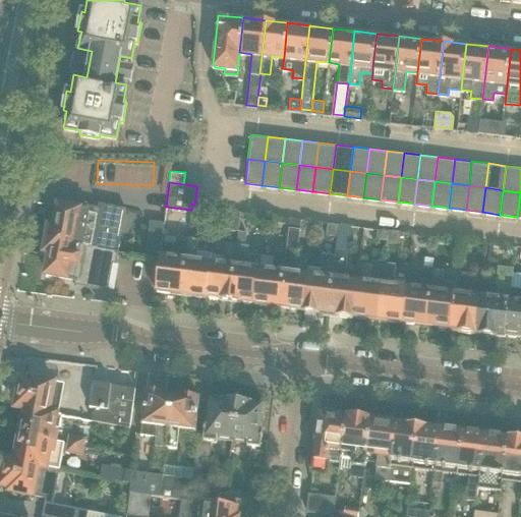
[(49,223),(47,236),(117,249),(119,239),(116,238),(122,208),(125,208),(125,207),(98,202),(98,205),(88,203),(79,202),(78,206),(59,203),(55,224),(49,223)]
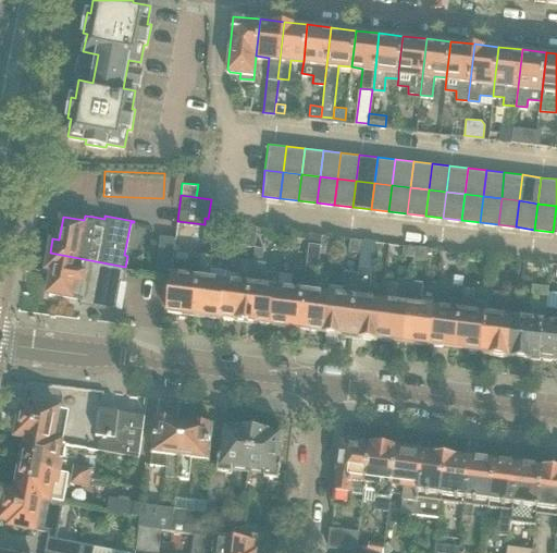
[(243,223),(240,244),(254,245),(256,224),(243,223)]
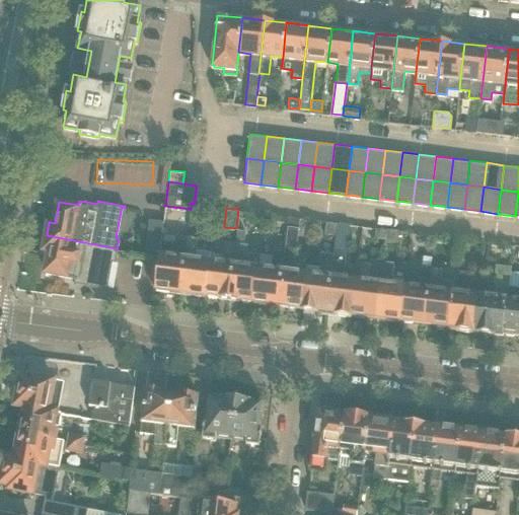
[(288,223),(287,226),(299,227),(300,218),(300,217),(289,216),(289,217),(289,218),(288,223)]
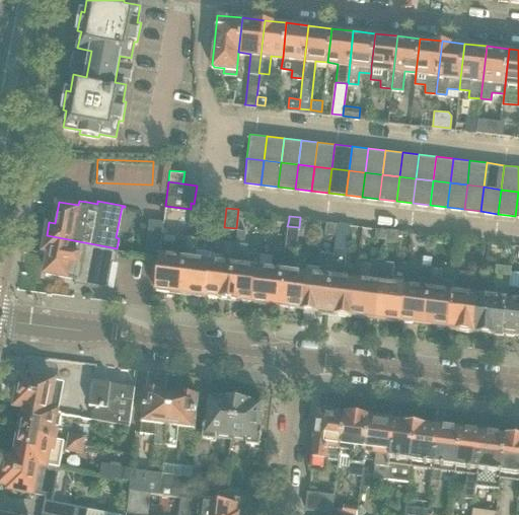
[(144,251),(159,253),(161,238),(163,219),(149,218),(146,241),(144,251)]
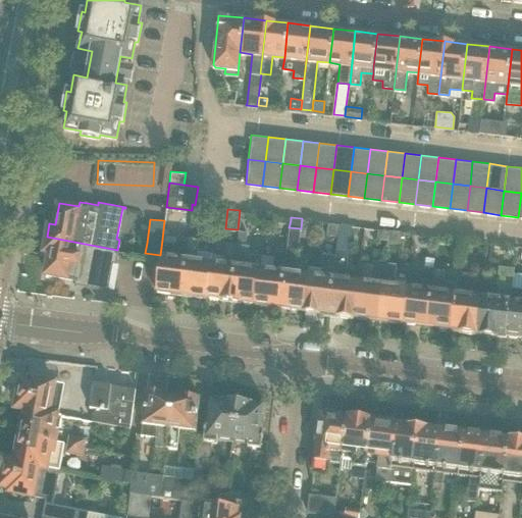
[(326,231),(326,234),(337,235),(337,232),(338,223),(327,222),(326,228),(326,231)]
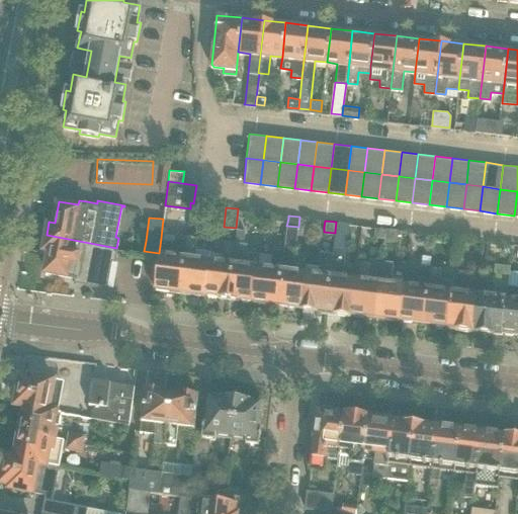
[(344,255),(348,223),(337,222),(333,253),(344,255)]
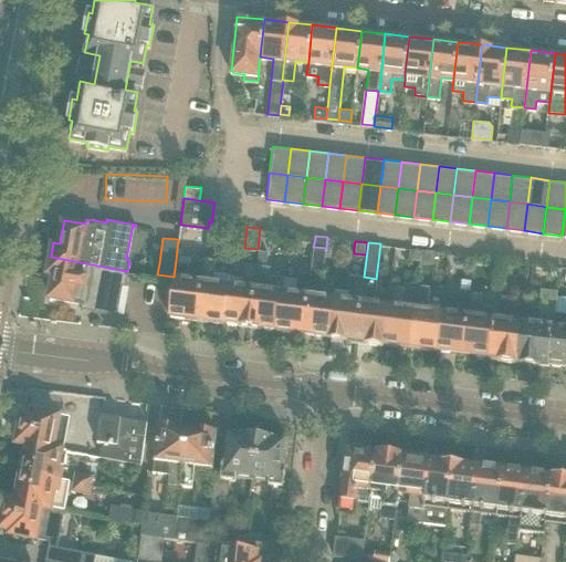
[(310,270),(323,271),(326,248),(313,247),(310,270)]
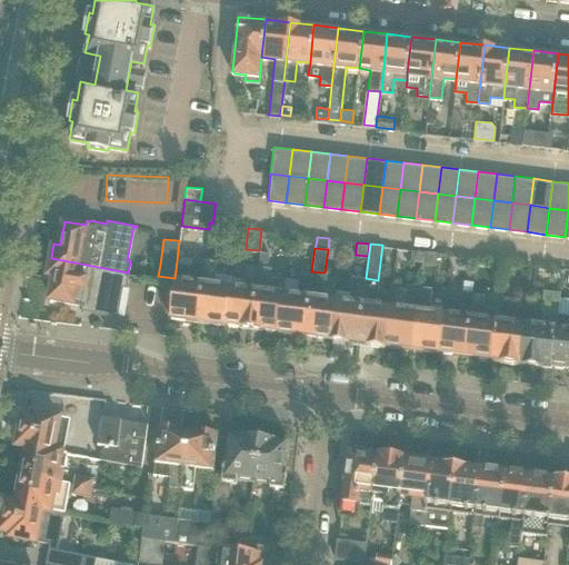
[(411,248),(410,257),(422,259),(423,250),(411,248)]
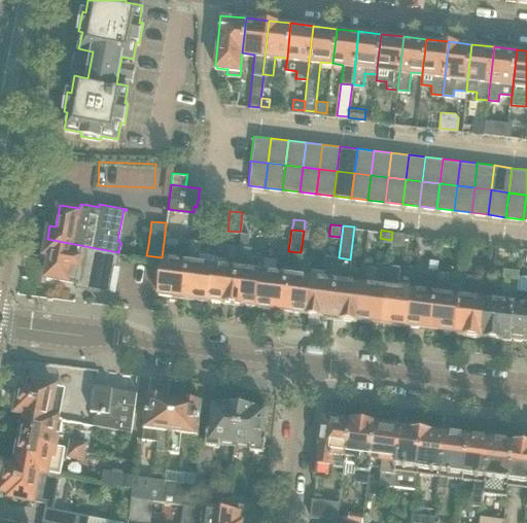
[(240,232),(239,245),(240,245),(247,246),(249,233),(241,232),(240,232)]
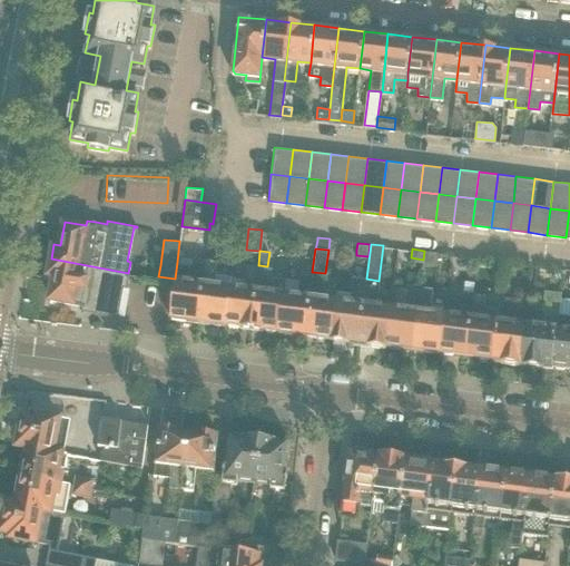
[(424,251),(423,260),(436,261),(438,252),(424,251)]
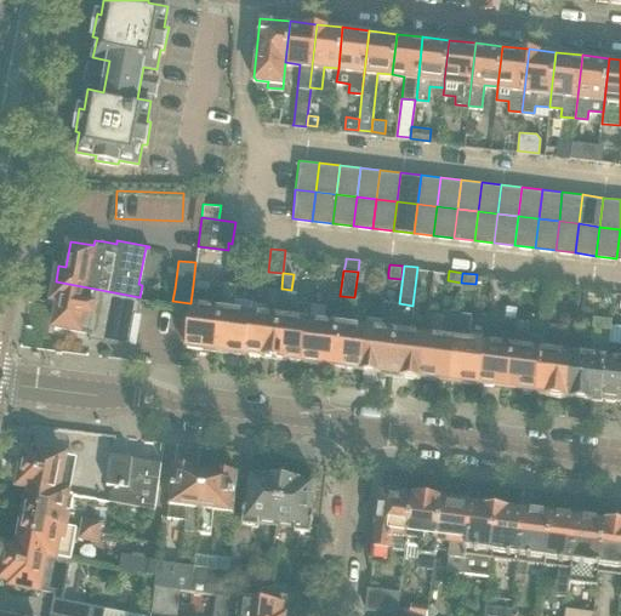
[(191,303),(184,343),(216,347),(224,281),(210,280),(209,286),(193,285),(191,303)]
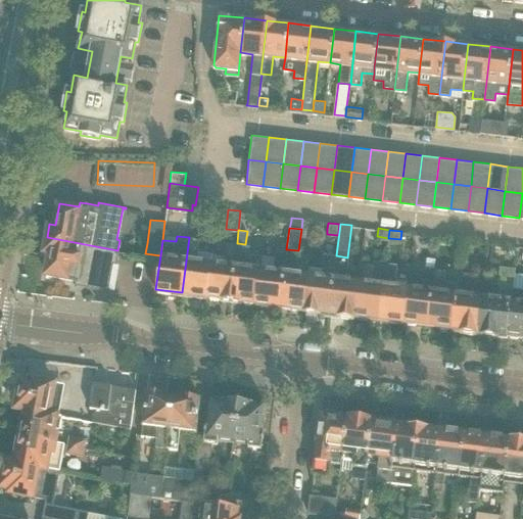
[(47,237),(45,250),(50,251),(45,276),(47,276),(48,273),(76,278),(75,284),(76,284),(77,279),(88,281),(87,286),(111,291),(112,289),(108,289),(107,288),(112,263),(115,263),(117,250),(47,237)]
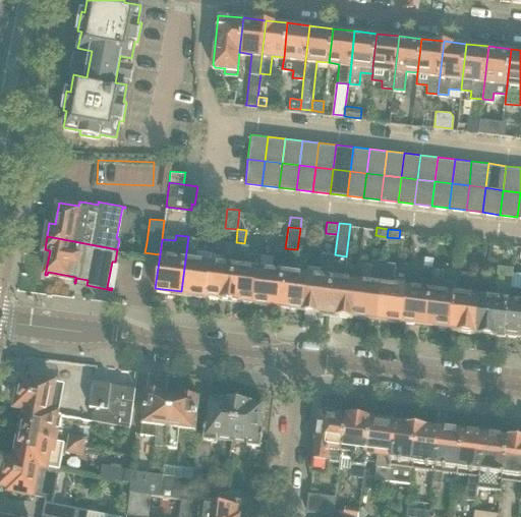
[(188,236),(181,291),(205,294),(210,260),(210,252),(211,249),(197,247),(198,238),(188,236)]
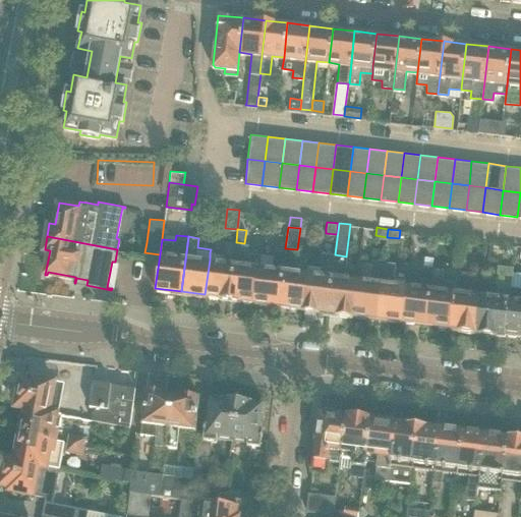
[(210,260),(205,294),(230,297),(236,242),(224,240),(223,254),(210,252),(210,260)]
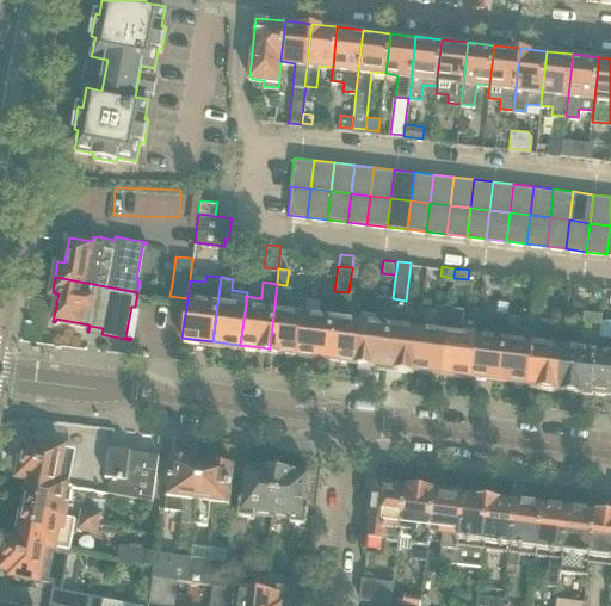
[(277,284),(270,348),(298,353),(303,311),(306,297),(289,295),(290,286),(290,285),(287,285),(278,284),(277,284)]
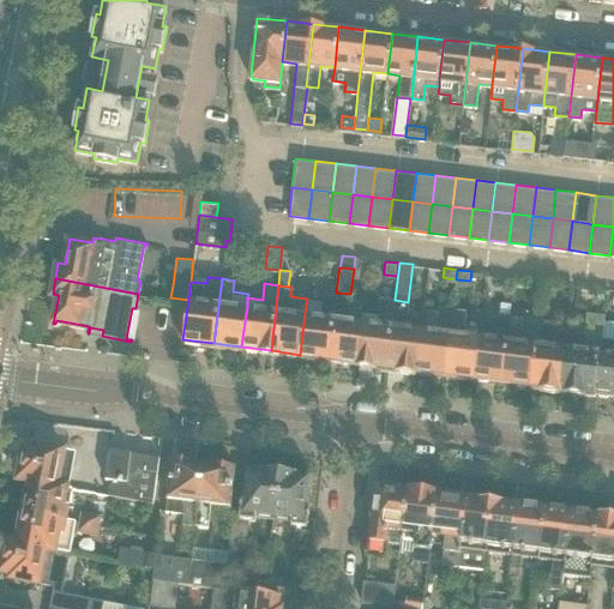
[(305,313),(300,355),(327,359),(336,293),(323,291),(321,301),(307,299),(305,313)]
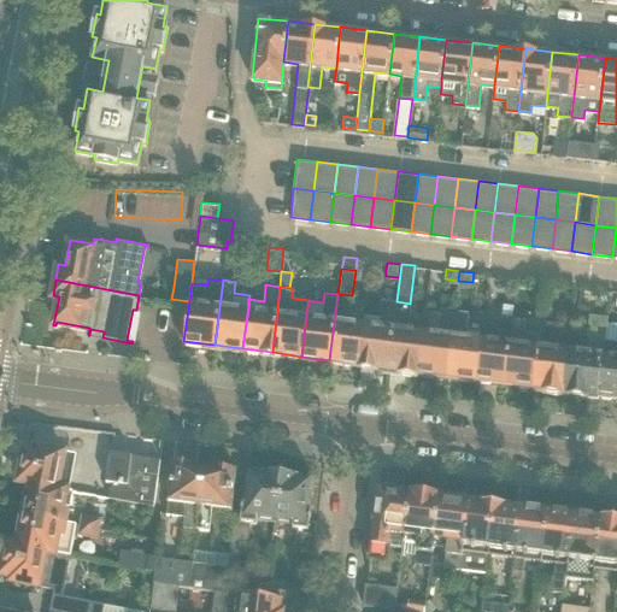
[(338,294),(329,360),(354,363),(354,365),(358,365),(364,315),(350,312),(352,295),(338,294)]
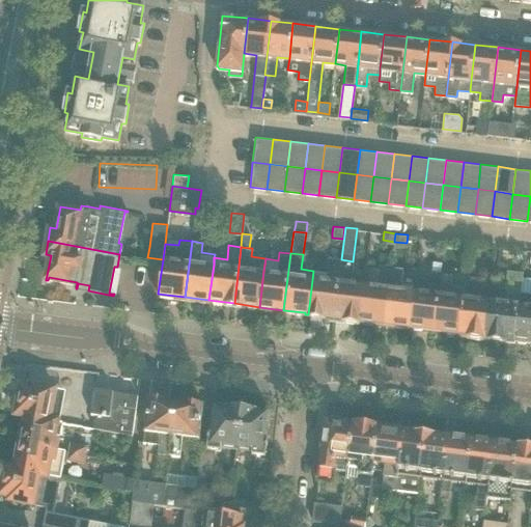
[(313,271),(308,314),(334,319),(341,259),(329,258),(327,273),(313,271)]
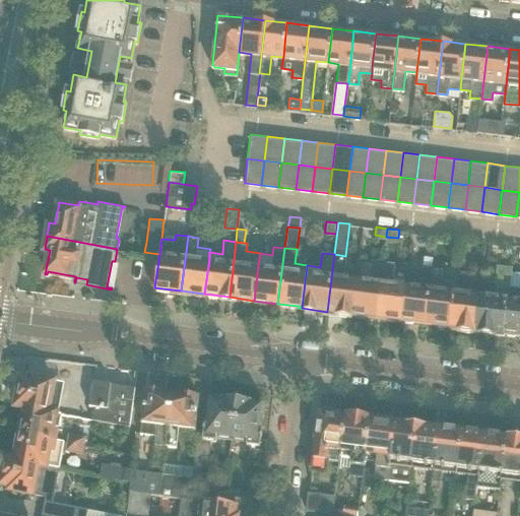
[(334,254),(327,312),(351,315),(355,278),(343,276),(345,256),(334,254)]
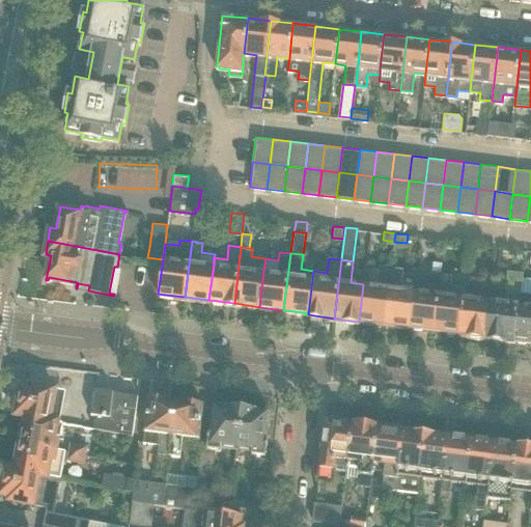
[(432,260),(431,271),(440,272),(442,261),(432,260)]
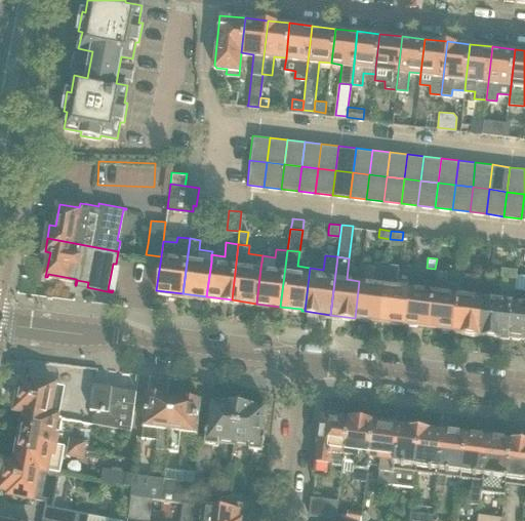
[(359,281),(355,318),(356,318),(356,316),(379,319),(387,263),(374,262),(371,282),(359,281)]
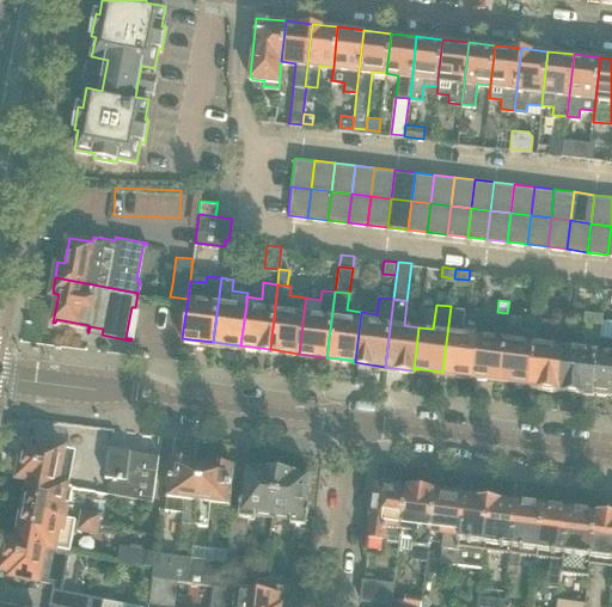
[(451,306),(442,372),(471,375),(476,335),(477,325),(461,324),(464,308),(451,306)]
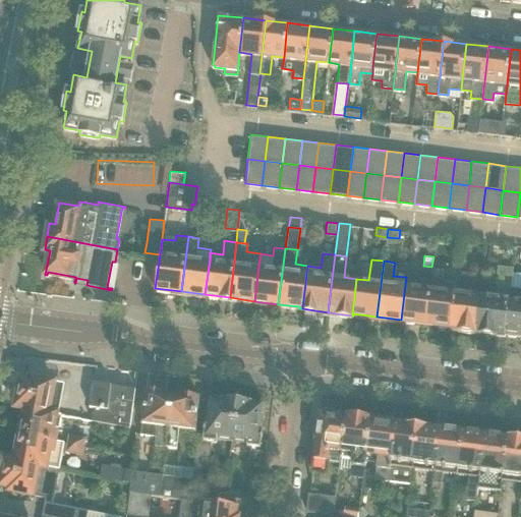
[(479,294),(474,331),(496,334),(496,332),(505,333),(509,298),(508,298),(511,280),(511,276),(512,267),(498,265),(496,282),(498,286),(497,292),(484,291),(483,295),(479,294)]
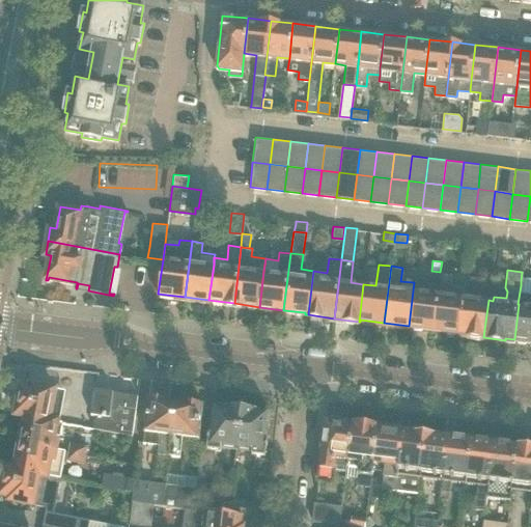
[(413,290),(409,326),(432,329),(440,272),(431,271),(428,271),(427,278),(415,277),(414,282),(413,290)]
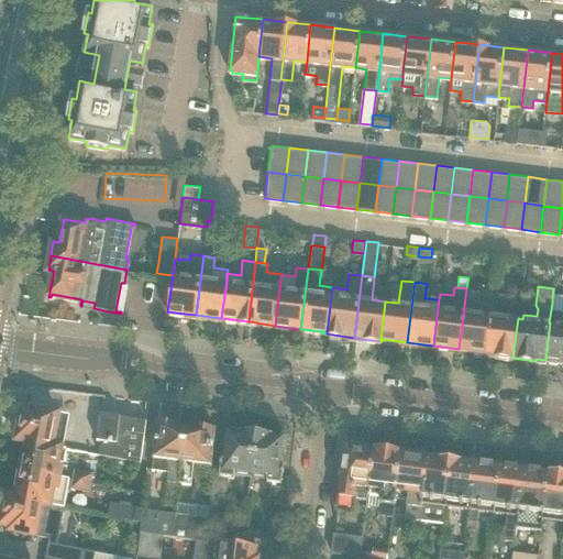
[(466,288),(459,349),(485,352),(490,315),(492,303),(478,300),(479,291),(466,288)]
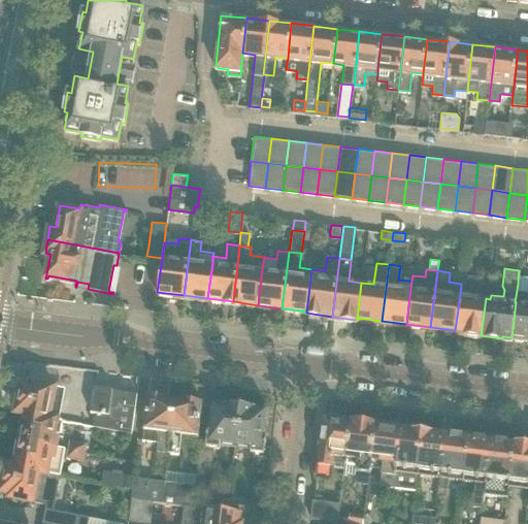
[(460,295),(455,330),(463,331),(463,333),(481,335),(486,298),(487,286),(473,285),(474,275),(462,273),(461,284),(460,295)]
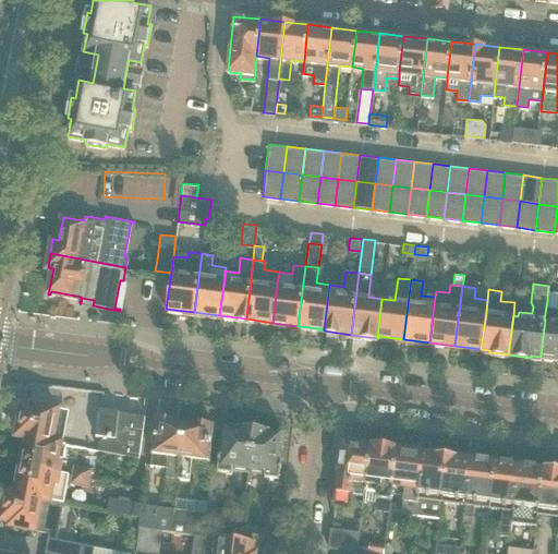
[(545,320),(557,322),(557,320),(557,301),(548,300),(545,320)]
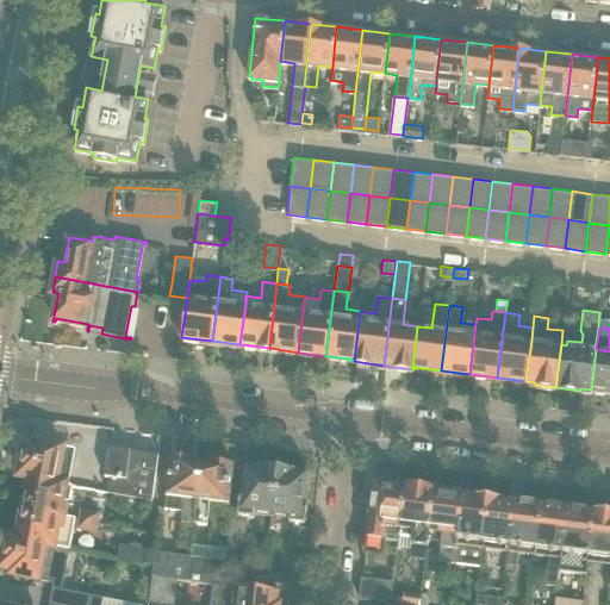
[(591,390),(609,392),(609,349),(609,351),(596,349),(591,390)]
